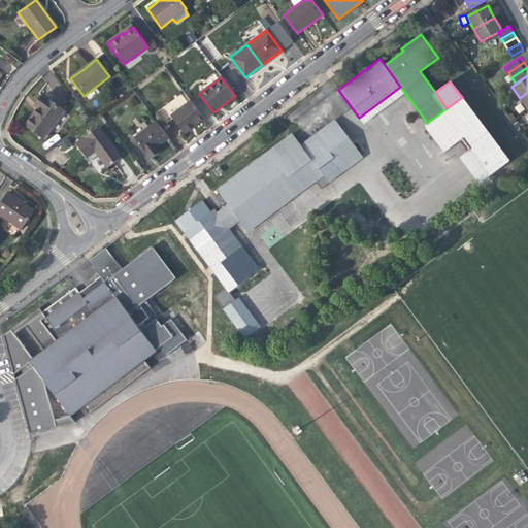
[(165,123),(171,118),(170,116),(186,103),(179,94),(156,111),(165,123)]
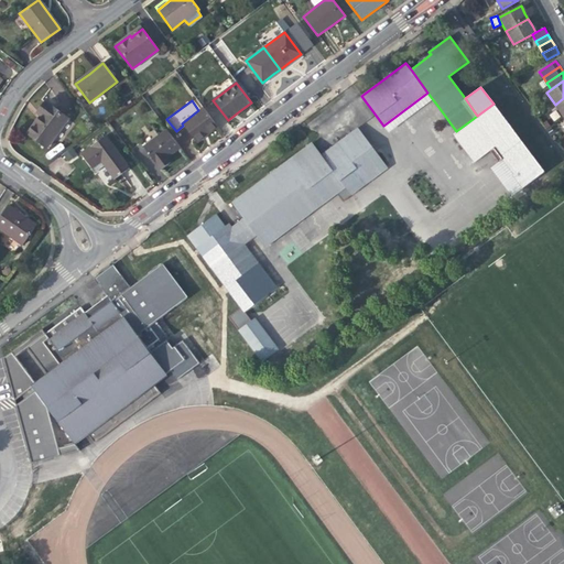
[(67,119),(45,102),(35,115),(33,119),(36,121),(26,133),(46,148),(67,119)]
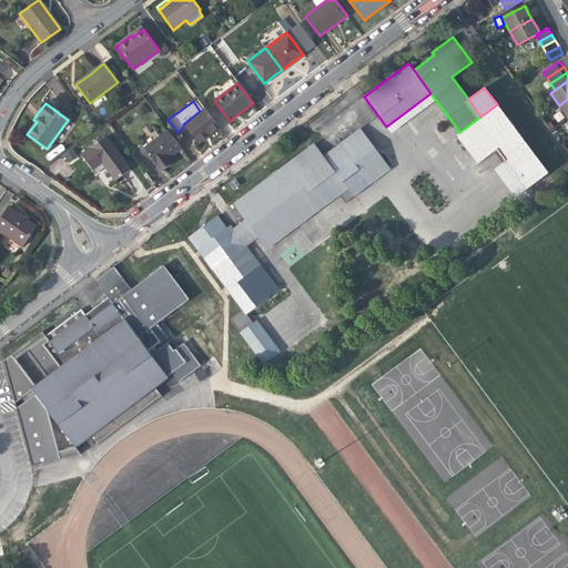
[(497,104),(480,117),(459,132),(456,135),(477,163),(477,164),(497,149),(517,176),(516,176),(526,190),(548,173),(497,104)]
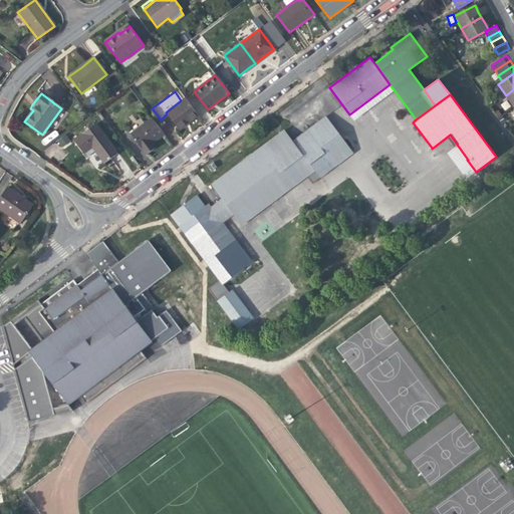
[(185,98),(181,100),(166,112),(167,114),(178,130),(189,122),(197,115),(185,98)]
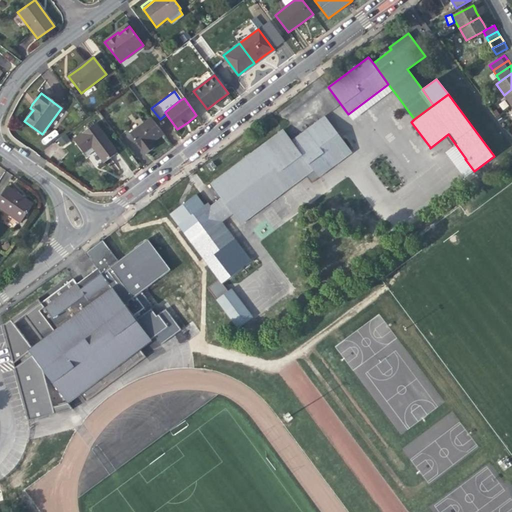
[(323,116),(309,126),(313,131),(327,121),(323,116)]
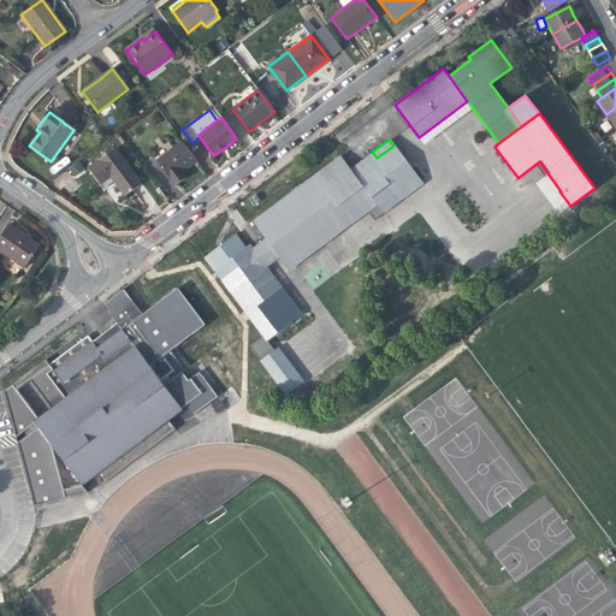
[(196,163),(181,141),(155,160),(175,187),(187,177),(183,172),(188,169),(196,163)]
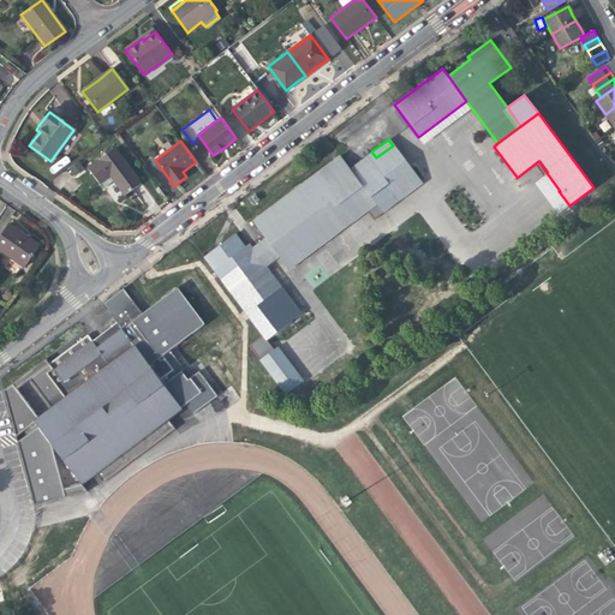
[(369,162),(353,174),(376,204),(382,213),(422,184),(393,145),(376,157),(371,151),(368,155),(365,156),(369,162)]
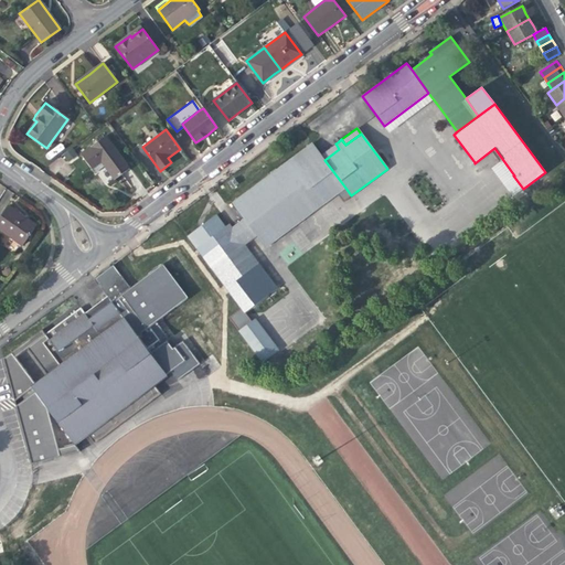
[(129,170),(105,137),(80,155),(92,170),(102,163),(107,170),(114,180),(129,170)]
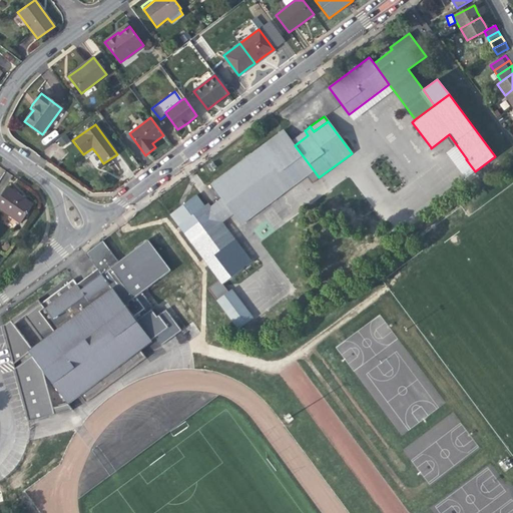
[(209,184),(220,198),(232,214),(240,225),(314,170),(295,145),(291,140),(283,130),(209,184)]
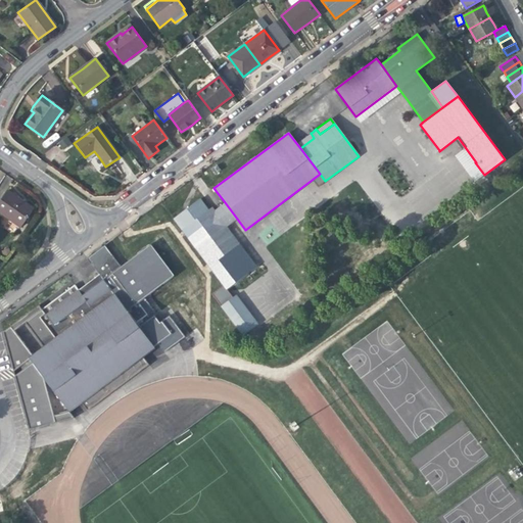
[(311,133),(296,143),(300,148),(314,138),(311,133)]
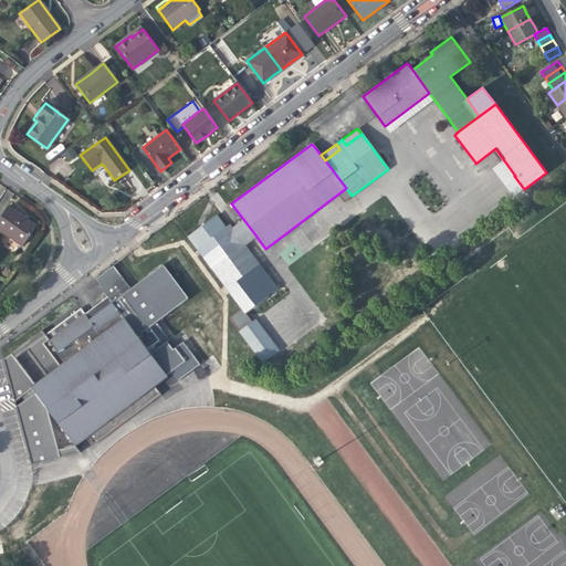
[(62,154),(67,163),(77,155),(72,147),(62,154)]
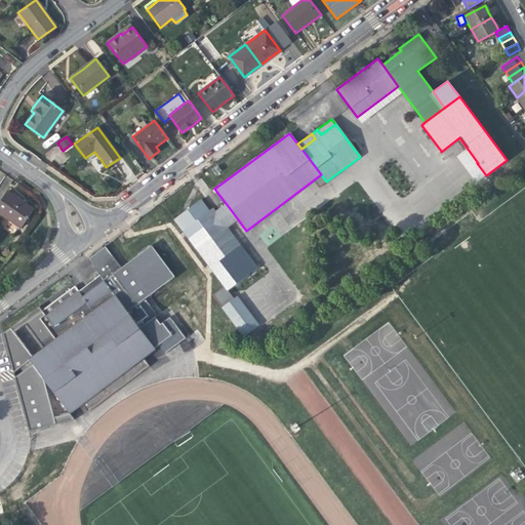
[(0,213),(21,229),(33,210),(19,201),(7,192),(0,202),(0,213)]
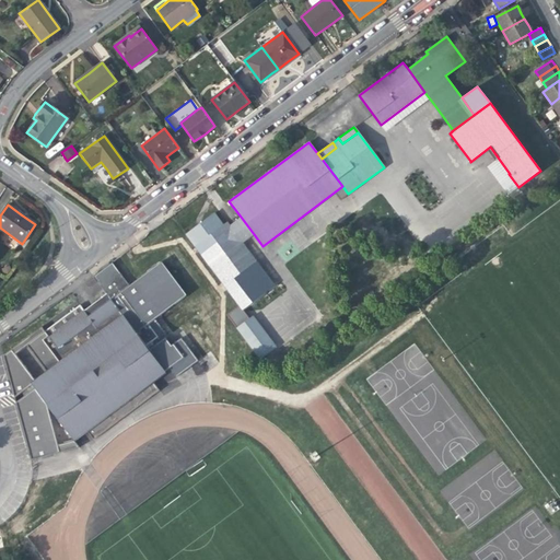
[(225,223),(222,225),(194,246),(242,310),(273,286),(242,244),(254,234),(241,217),(229,225),(226,222),(225,223)]
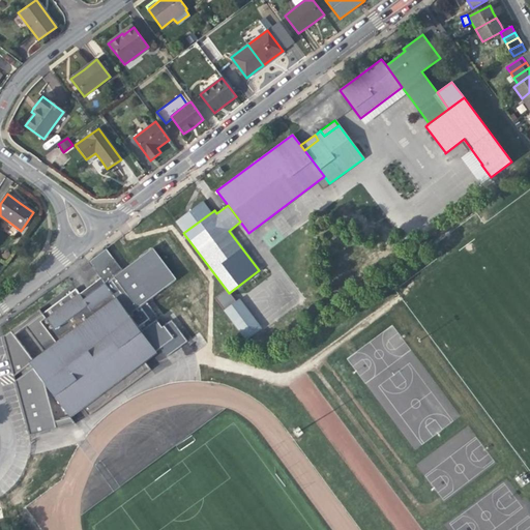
[(183,233),(210,213),(205,206),(178,226),(183,233)]
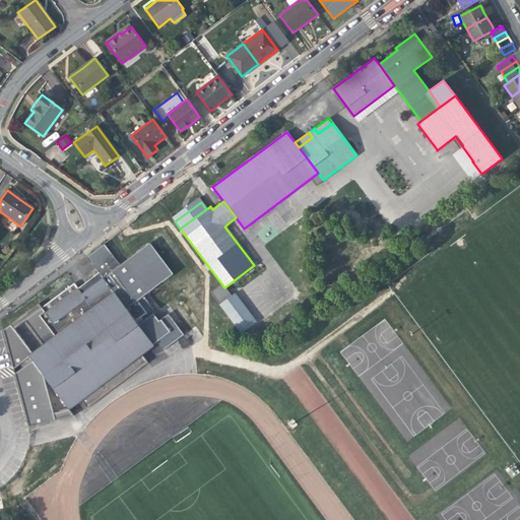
[(144,297),(175,275),(149,241),(119,264),(102,276),(114,295),(120,290),(131,306),(144,297)]
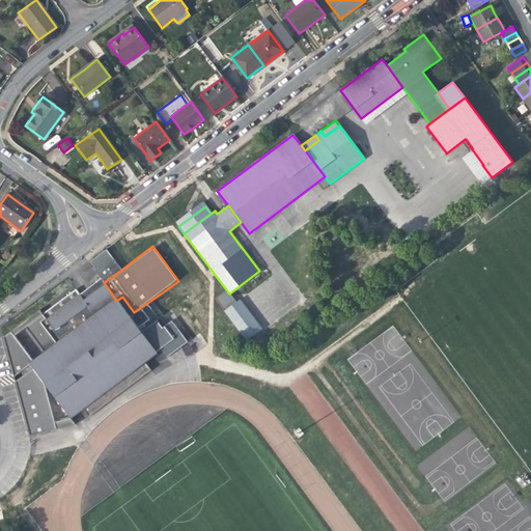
[(104,282),(121,270),(106,249),(88,261),(101,279),(104,282)]
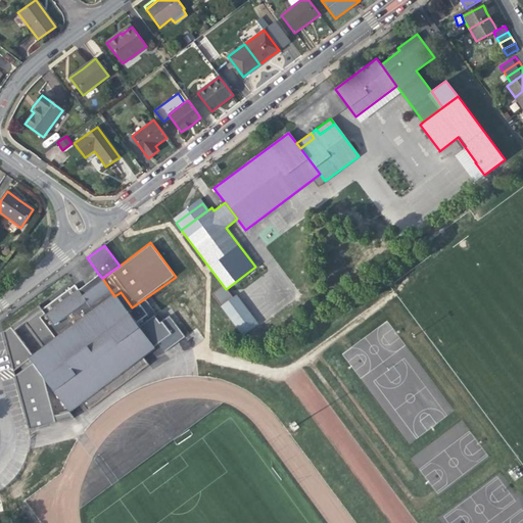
[(99,275),(78,290),(94,312),(114,296),(102,278),(99,275)]
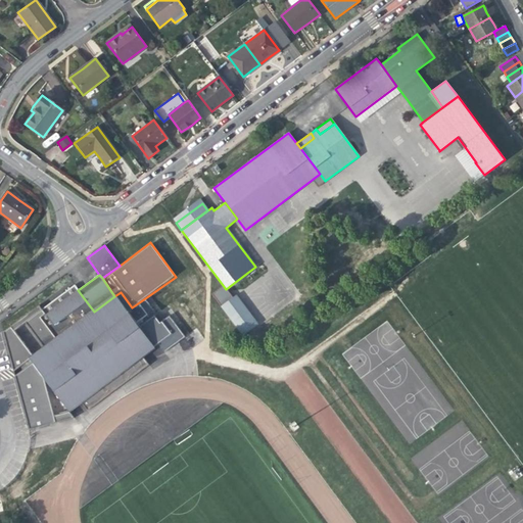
[(43,348),(94,312),(78,290),(75,285),(41,310),(24,322),(43,348)]
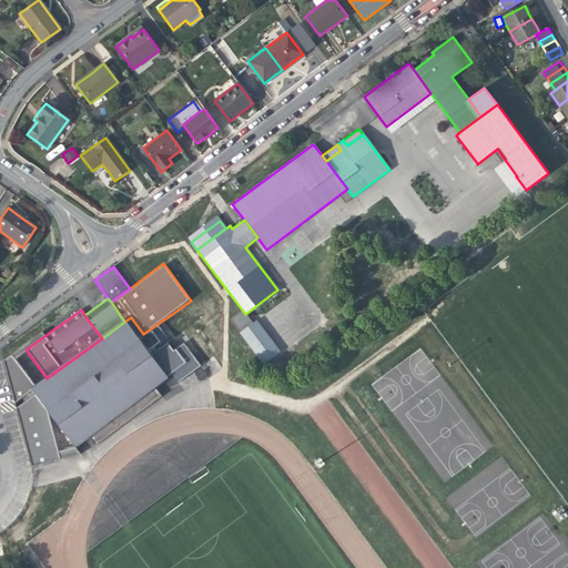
[(102,338),(47,378),(32,388),(47,407),(49,411),(74,446),(87,437),(93,446),(161,396),(154,386),(172,373),(178,381),(201,364),(184,342),(176,347),(158,324),(143,334),(131,317),(124,322),(102,338)]
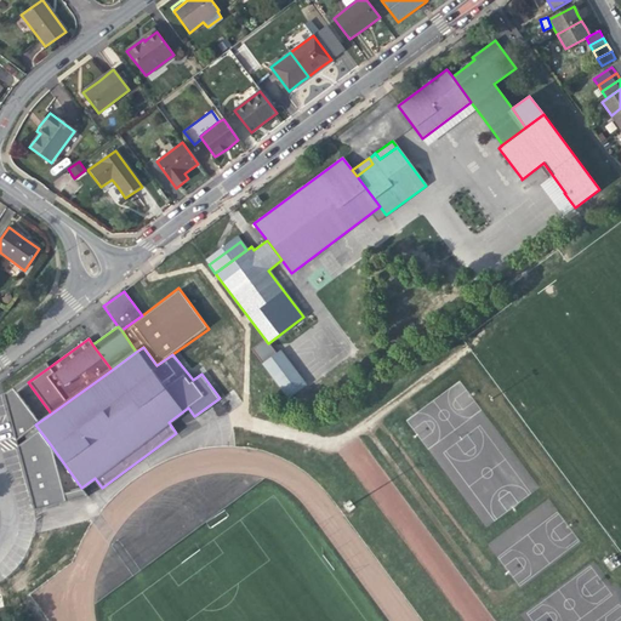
[(279,351),(262,363),(288,397),(305,383),(279,351)]
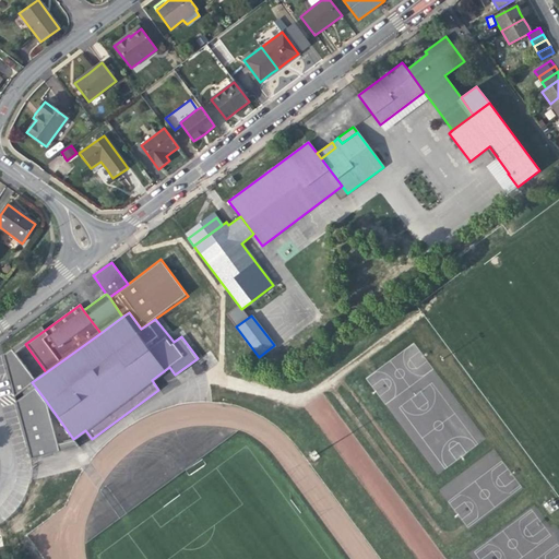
[(11,348),(14,353),(25,344),(44,331),(40,326),(11,348)]
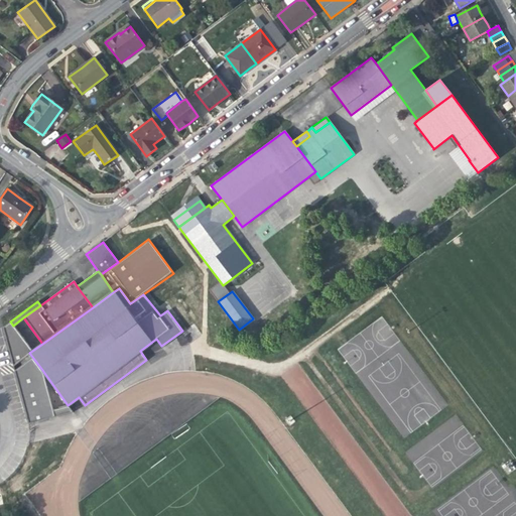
[(13,364),(29,353),(13,326),(10,321),(2,328),(13,364)]
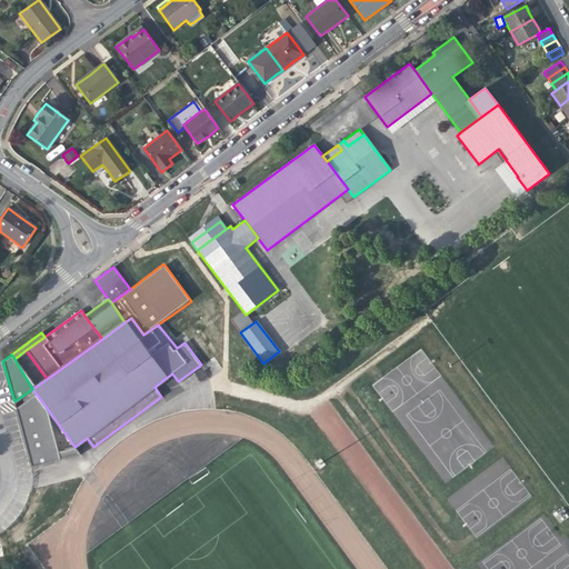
[(32,389),(15,401),(33,467),(62,459),(60,451),(55,452),(41,412),(47,408),(32,389)]
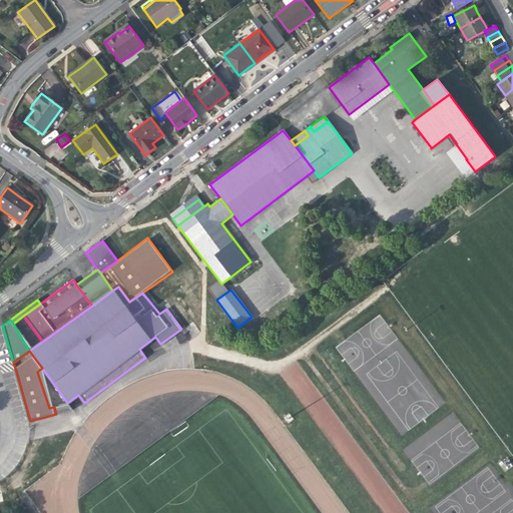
[(54,407),(44,371),(42,368),(37,372),(49,408),(54,407)]
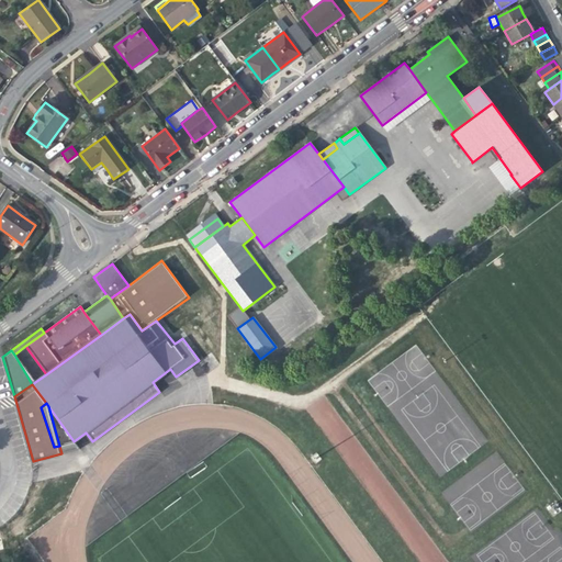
[(74,441),(59,446),(62,453),(78,448),(74,441)]
